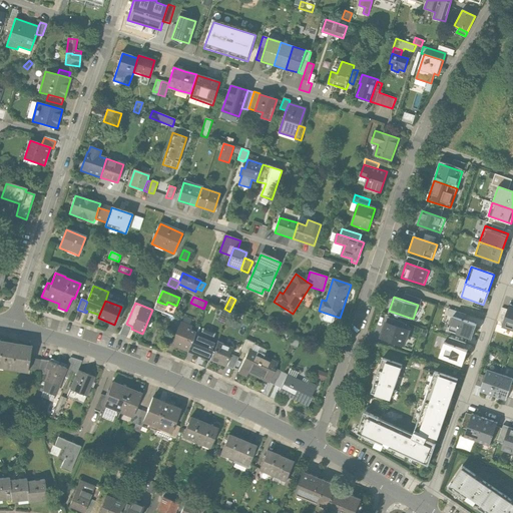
[(512,305),(510,305),(503,327),(512,330),(512,305)]
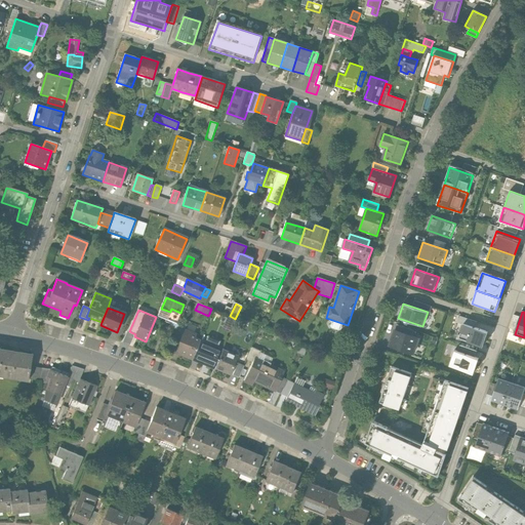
[(488,331),(465,323),(459,336),(483,345),(488,331)]
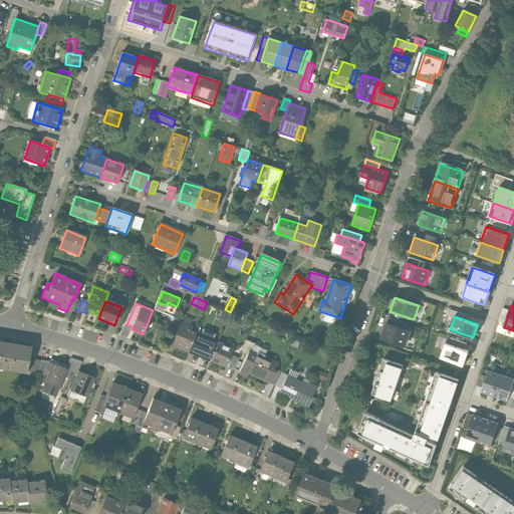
[(388,321),(381,338),(406,346),(412,329),(388,321)]
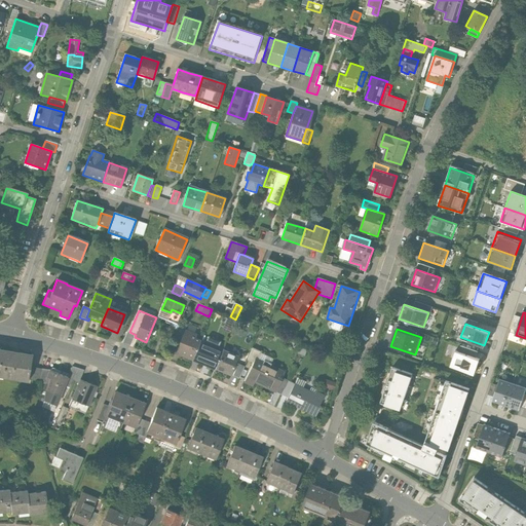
[(175,353),(193,361),(200,342),(194,339),(196,335),(185,330),(175,353)]
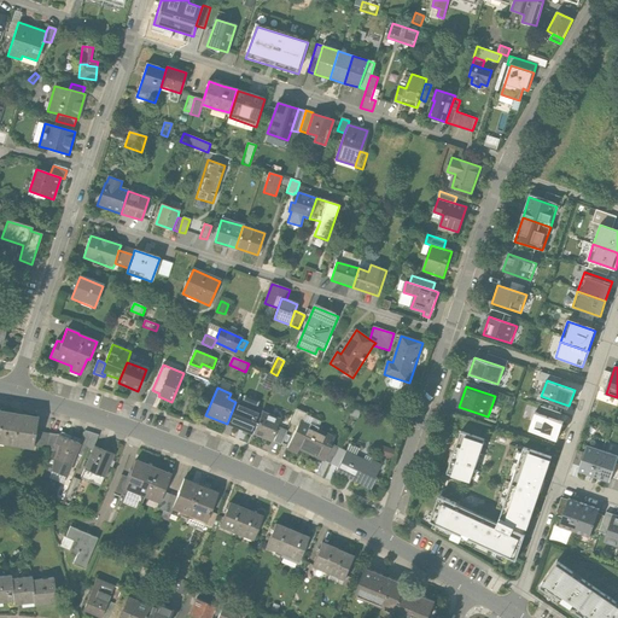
[(227,424),(252,435),(262,413),(235,402),(227,424)]
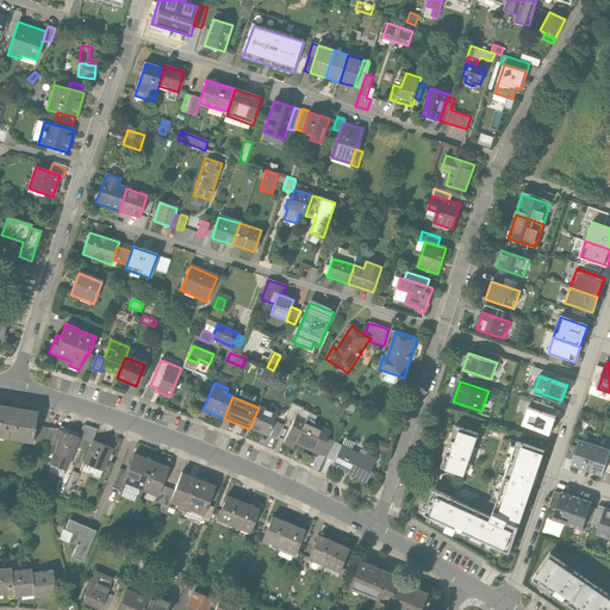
[(402,406),(391,402),(387,409),(399,414),(402,406)]
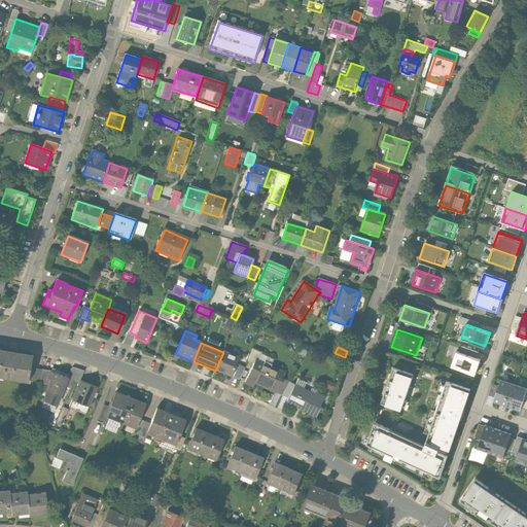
[(247,361),(253,363),(255,359),(258,360),(261,353),(253,349),(247,361)]
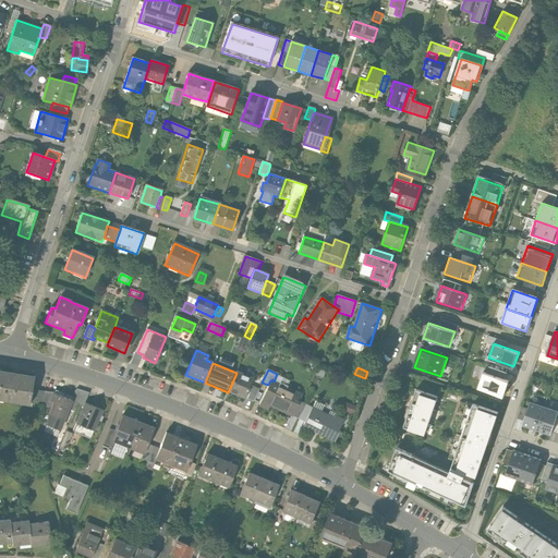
[(34,377),(0,372),(0,371),(0,399),(29,404),(29,402),(32,390),(34,377)]
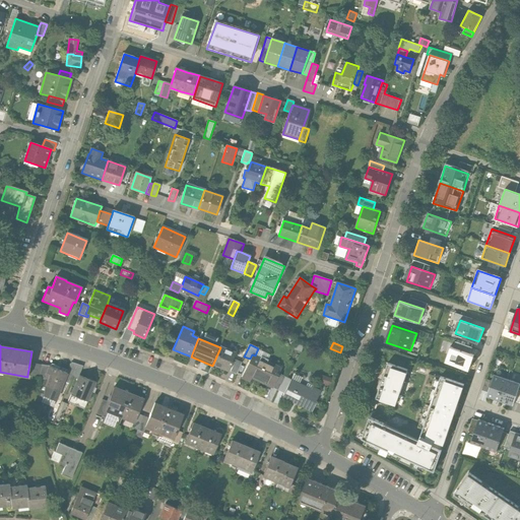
[(235,353),(220,347),(212,366),(228,372),(235,353)]
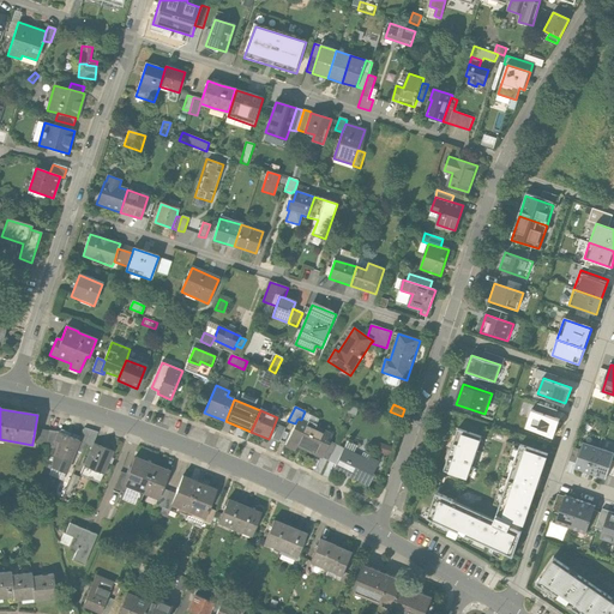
[(558,422),(530,414),(525,429),(553,439),(558,422)]
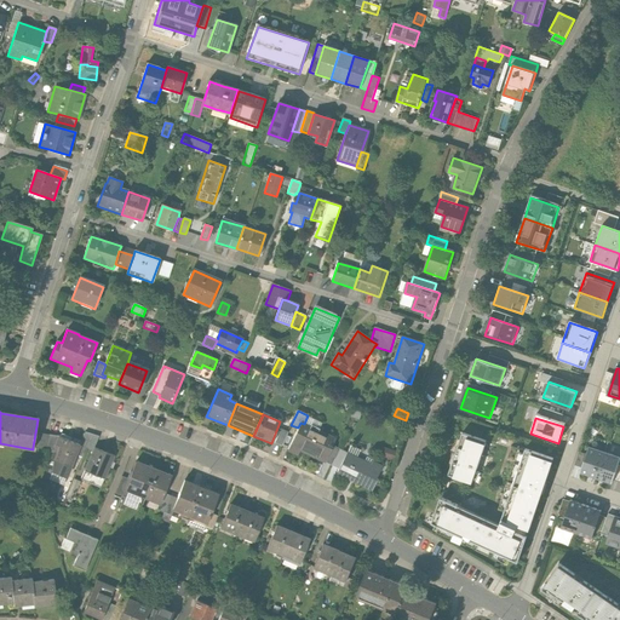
[(299,451),(309,455),(319,431),(304,424),(300,423),(298,428),(288,451),(298,454),(299,451)]
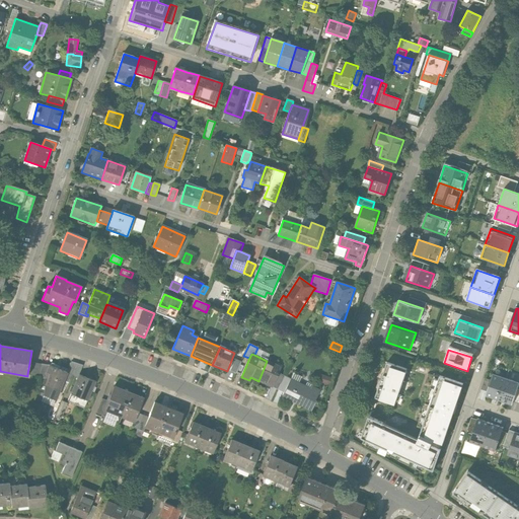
[(241,362),(235,360),(230,372),(236,374),(241,362)]
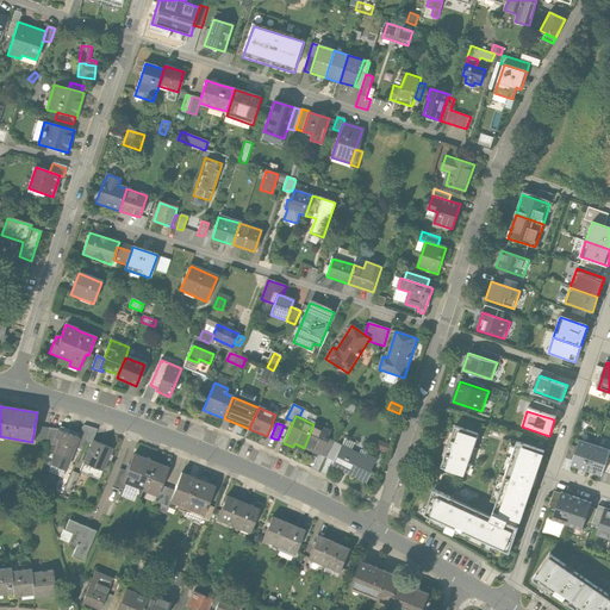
[(327,430),(313,424),(304,448),(319,455),(325,441),(323,439),(327,430)]
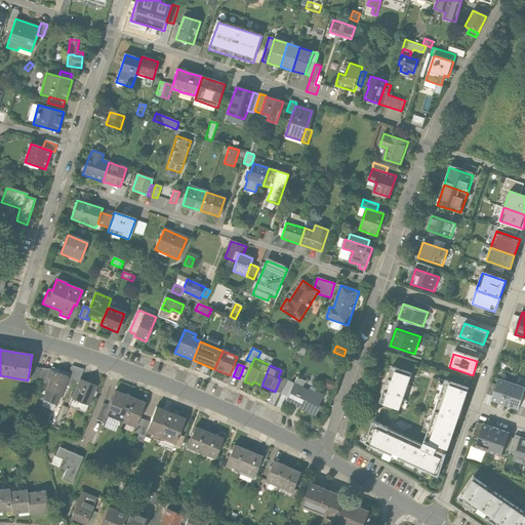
[(79,382),(80,379),(84,370),(72,366),(68,377),(79,382)]
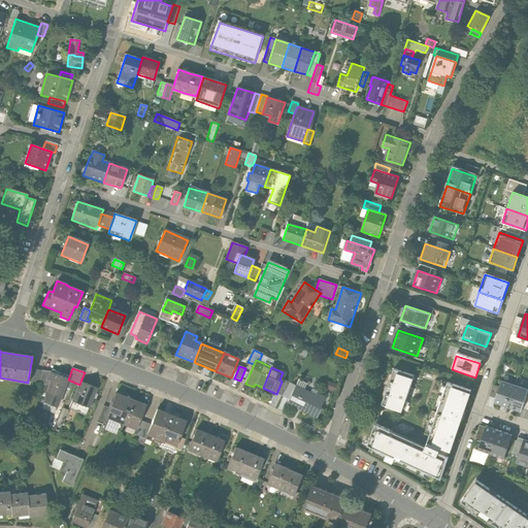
[(394,368),(382,404),(401,411),(414,375),(394,368)]
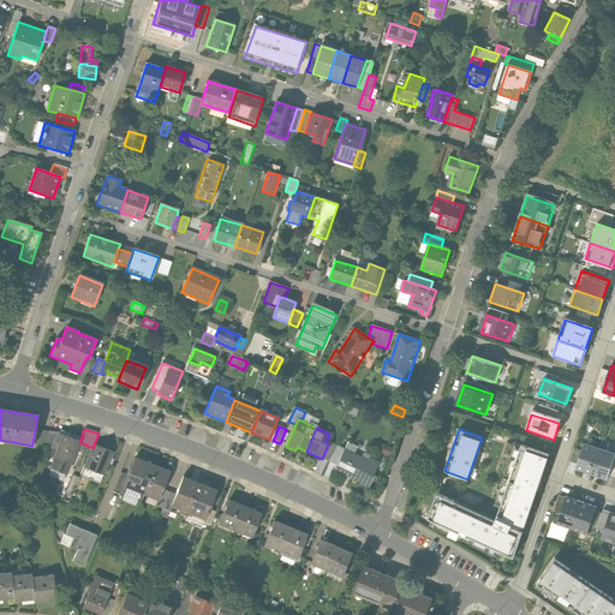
[(59,434),(35,430),(33,443),(48,447),(47,465),(51,466),(54,457),(60,442),(55,441),(59,434)]
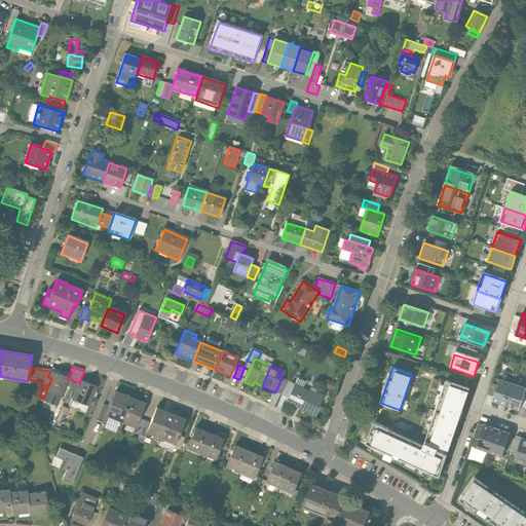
[(60,396),(68,378),(50,371),(47,377),(51,378),(46,390),(60,396)]
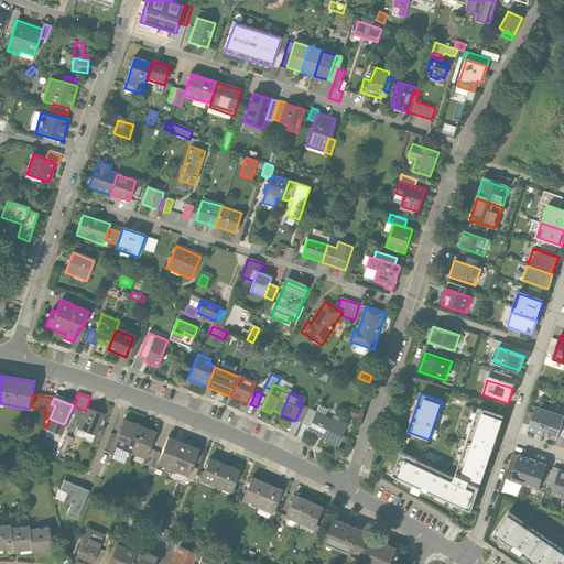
[(295,421),(308,427),(315,412),(302,405),(301,408),(295,421)]
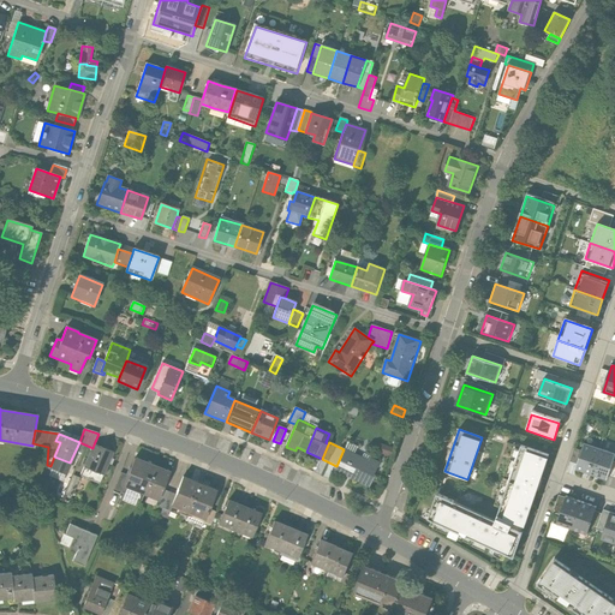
[(599,449),(584,443),(575,469),(591,475),(599,449)]
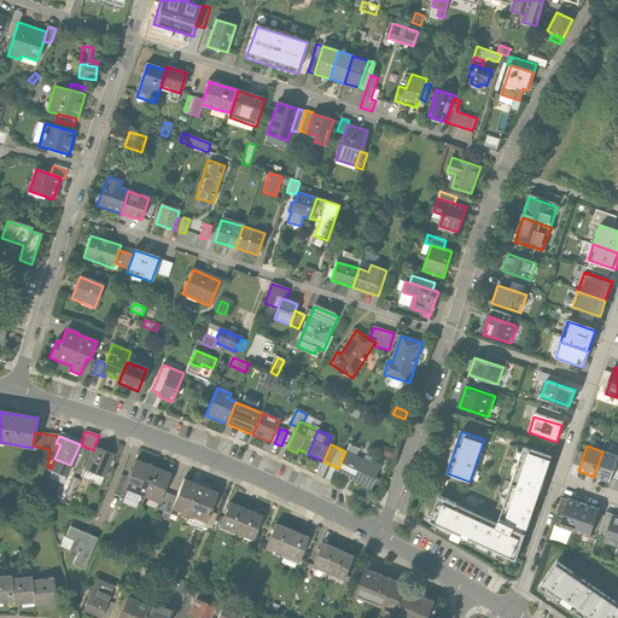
[(93,450),(85,470),(104,477),(114,455),(94,447),(93,450)]
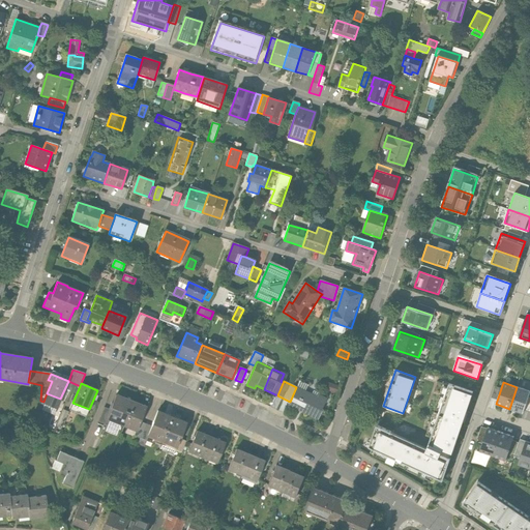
[(428,448),(377,424),(369,447),(442,480),(450,459),(448,458),(450,452),(452,452),(473,392),(449,384),(428,448)]
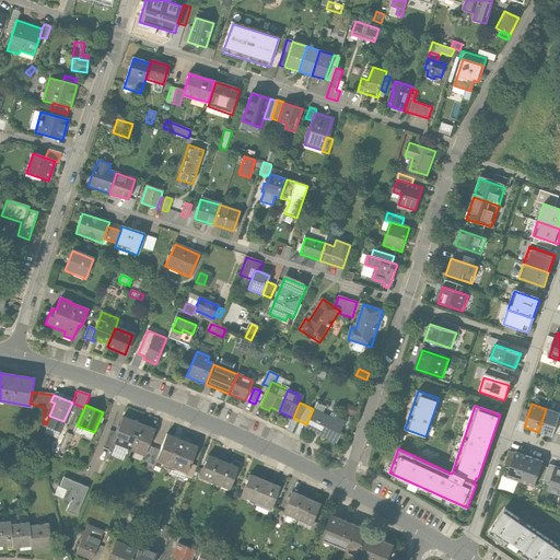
[(335,443),(346,421),(337,418),(336,419),(313,409),(306,424),(304,429),(335,443)]
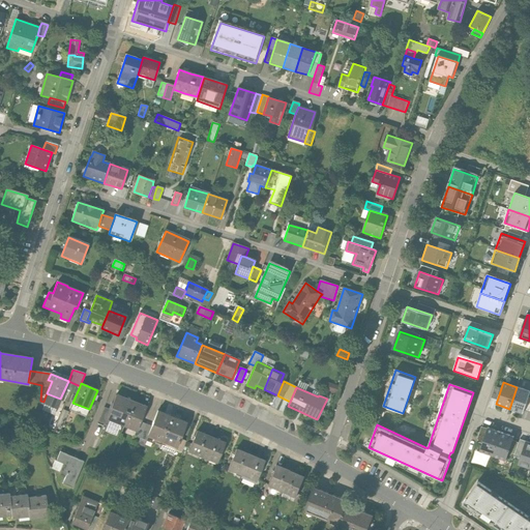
[(529,392),(529,390),(517,387),(509,409),(523,413),(529,392)]
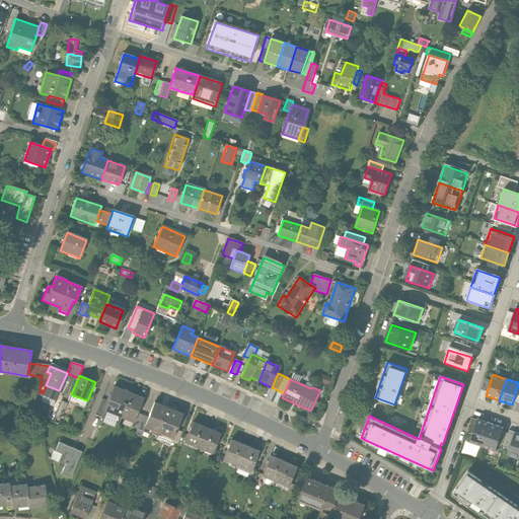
[(104,412),(121,419),(131,394),(114,388),(108,402),(104,412)]
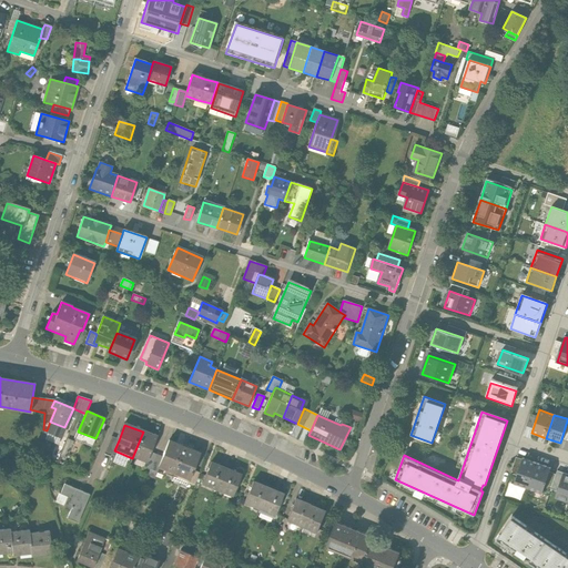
[(156,437),(143,432),(132,458),(145,463),(150,452),(156,437)]
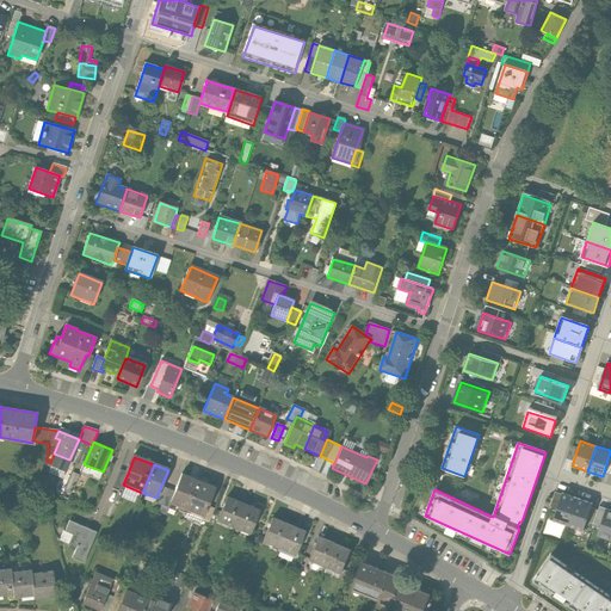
[(121,489),(123,485),(128,474),(119,470),(113,487),(121,489)]
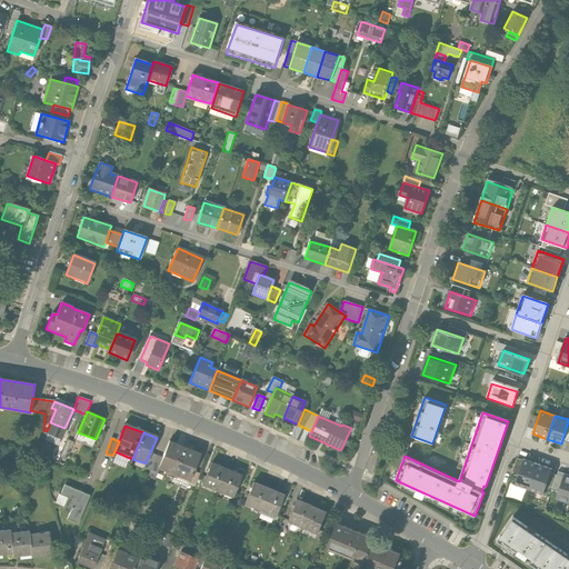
[(73,442),(68,440),(61,457),(67,459),(73,442)]
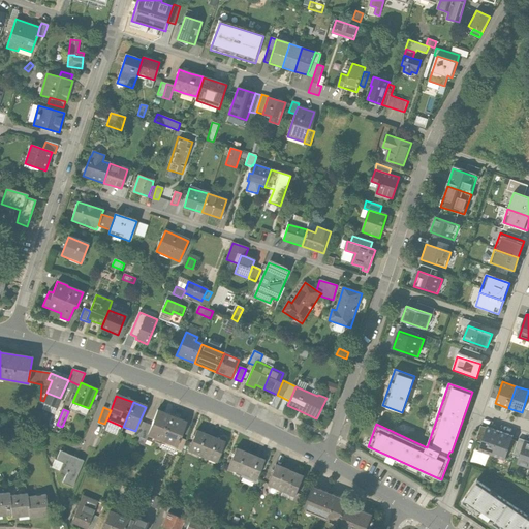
[(186,422),(158,410),(151,426),(148,435),(176,446),(180,438),(186,422)]
